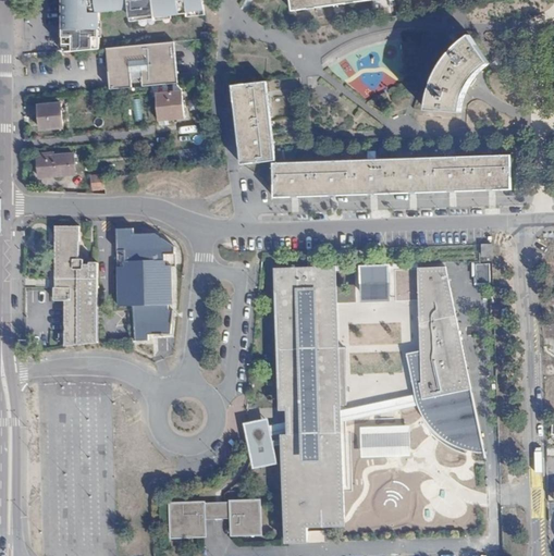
[(60,0),(61,51),(98,48),(97,12),(96,13),(95,9),(126,5),(127,19),(185,13),(183,0),(60,0)]
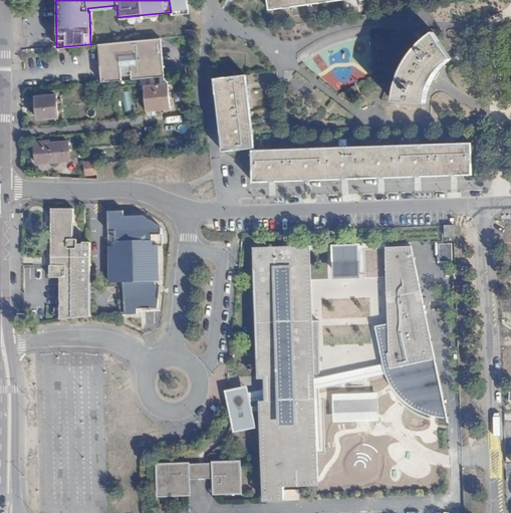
[(171,15),(187,13),(185,0),(169,0),(171,12),(171,15)]
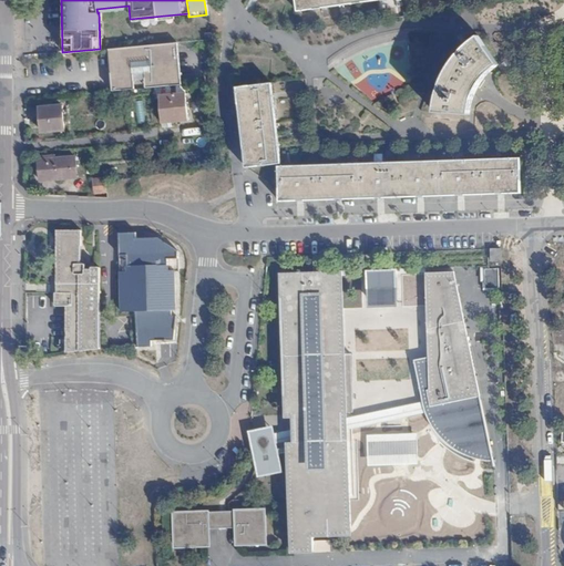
[(291,0),(294,10),(366,0),(291,0)]
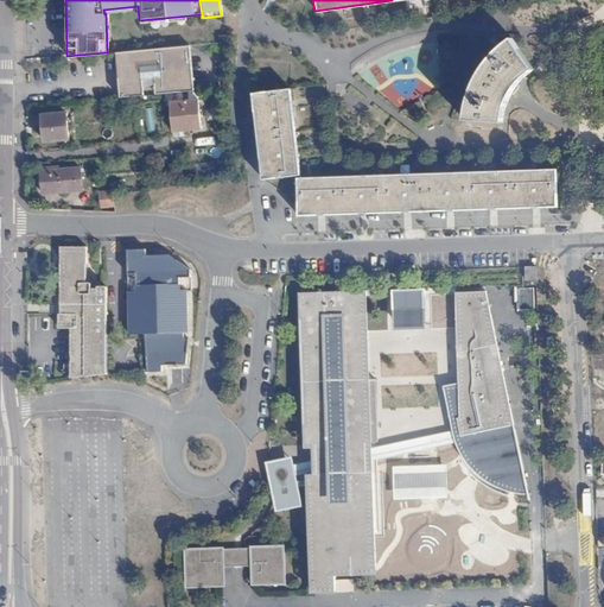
[(517,80),(531,68),(509,37),(502,43),(489,56),(481,67),(474,78),(470,88),(466,99),(463,119),(500,121),(503,105),(506,96),(512,88),(517,80)]
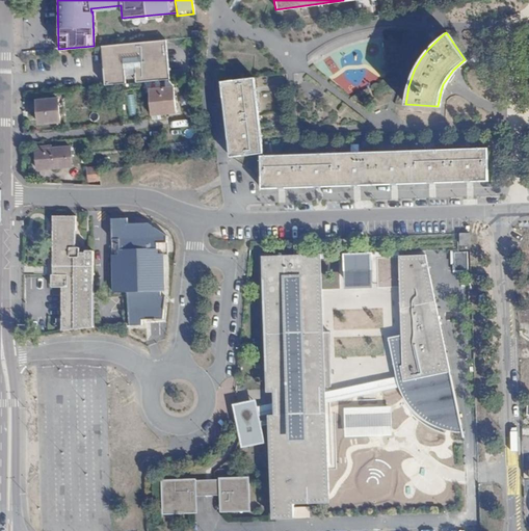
[(167,78),(164,40),(159,41),(162,72),(118,76),(116,57),(128,56),(128,43),(101,46),(104,84),(116,83),(167,78)]
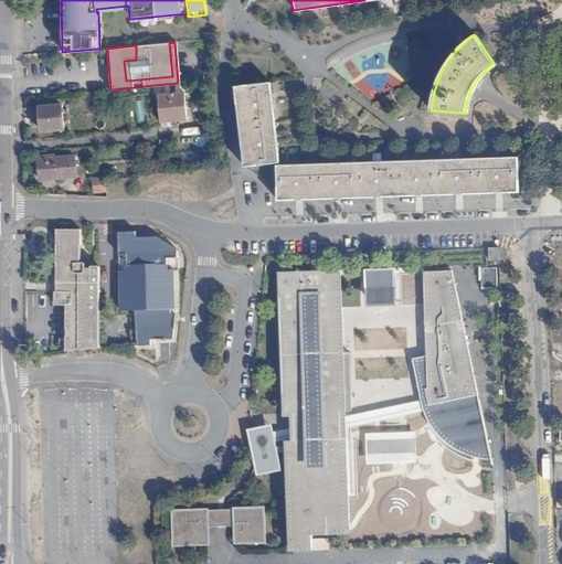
[(172,76),(169,43),(136,45),(136,60),(124,61),(126,81),(172,76)]
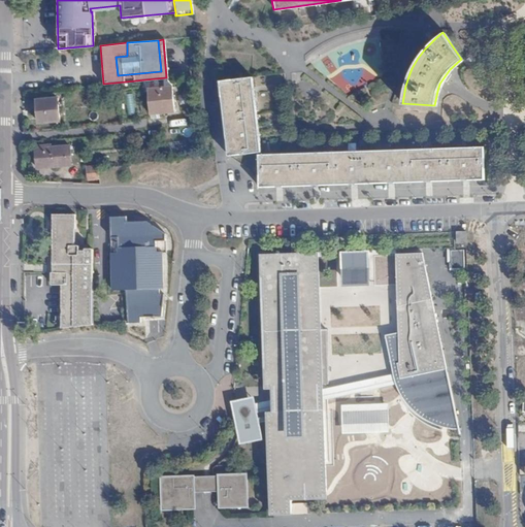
[(226,155),(259,151),(249,76),(217,80),(226,155)]
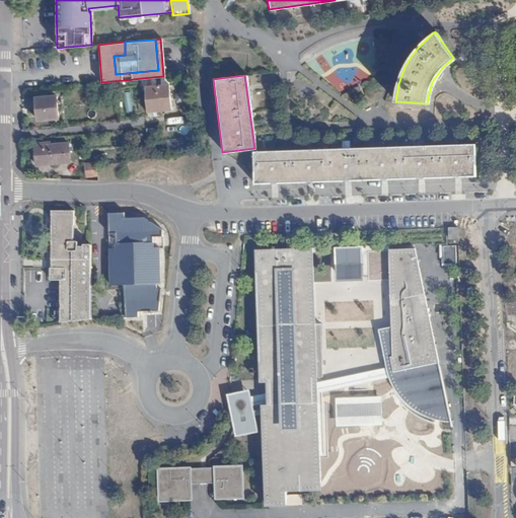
[(168,108),(166,84),(143,86),(145,117),(154,116),(153,109),(168,108)]
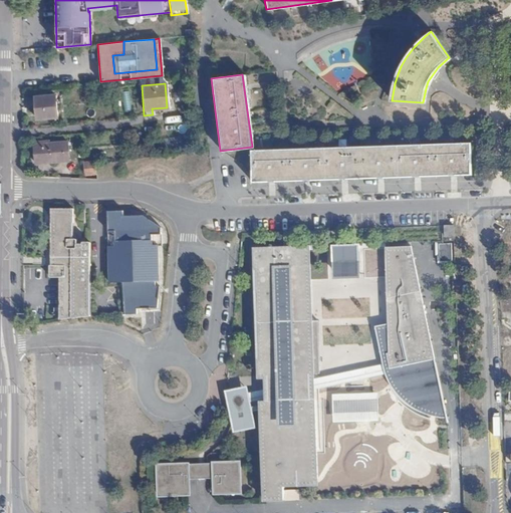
[(55,116),(54,94),(33,95),(35,118),(55,116)]
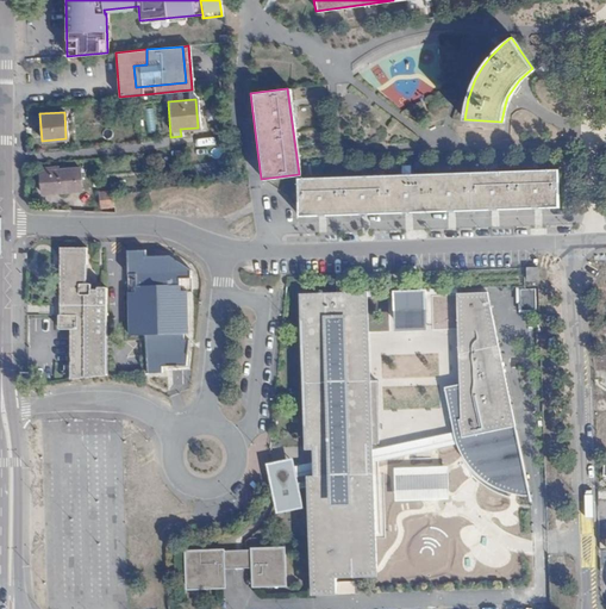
[(76,166),(37,169),(38,193),(79,190),(76,166)]
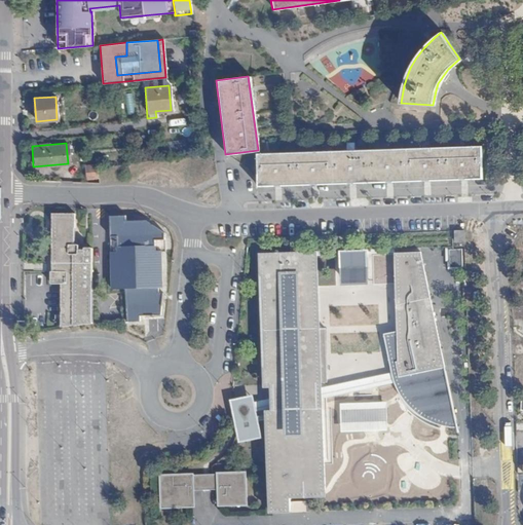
[(481,178),(480,146),(256,153),(257,185),(481,178)]
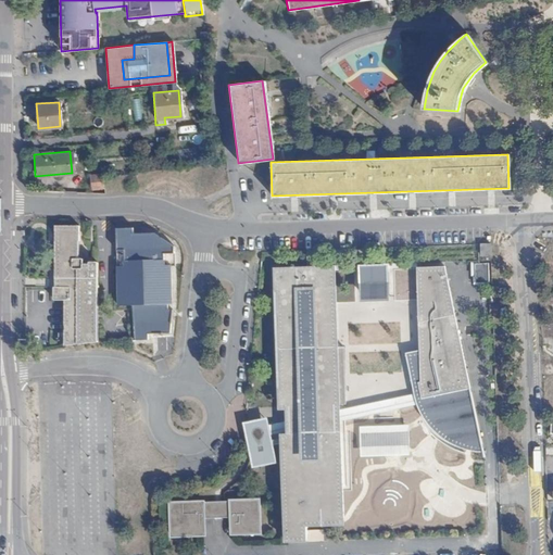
[(90,189),(101,187),(99,173),(87,175),(90,189)]
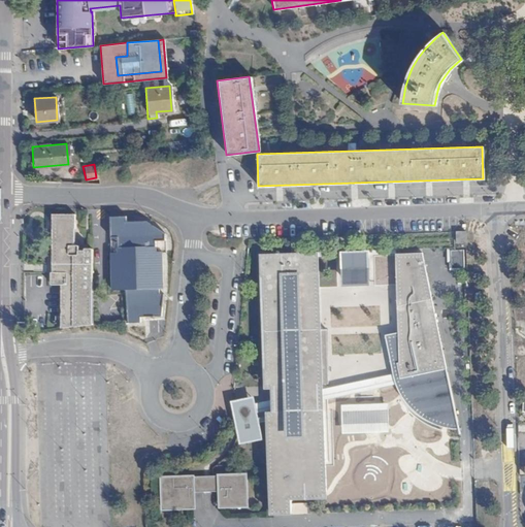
[(59,284),(59,327),(90,324),(90,249),(81,248),(81,250),(76,250),(76,244),(72,244),(71,227),(73,227),(73,213),(51,213),(51,219),(50,219),(50,272),(48,272),(48,284),(59,284)]
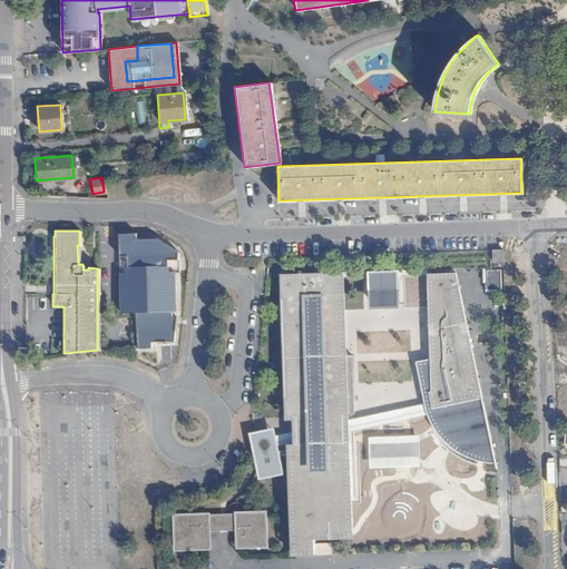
[(135,233),(116,234),(117,255),(125,256),(125,272),(118,273),(120,313),(134,312),(137,347),(152,349),(152,342),(170,341),(173,313),(169,263),(177,261),(175,253),(155,237),(136,238),(135,233)]
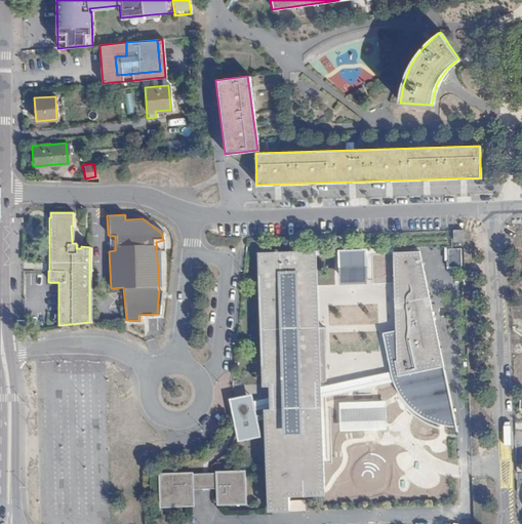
[(452,231),(452,235),(453,242),(463,241),(463,234),(462,231),(452,231)]
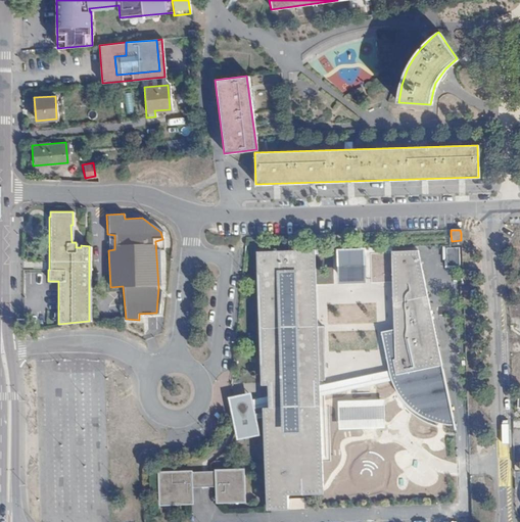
[(458,265),(457,247),(443,248),(444,266),(458,265)]
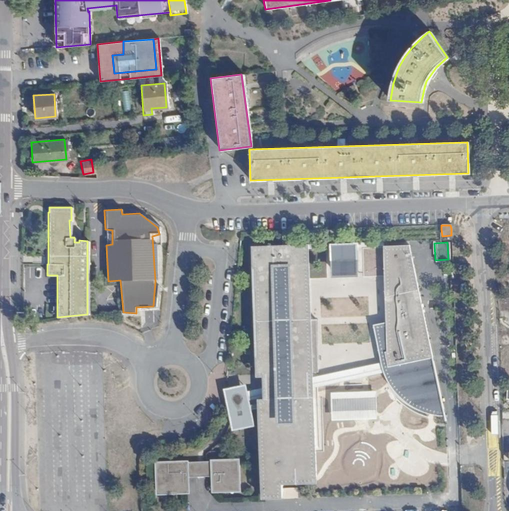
[(358,277),(356,244),(330,245),(332,278),(358,277)]
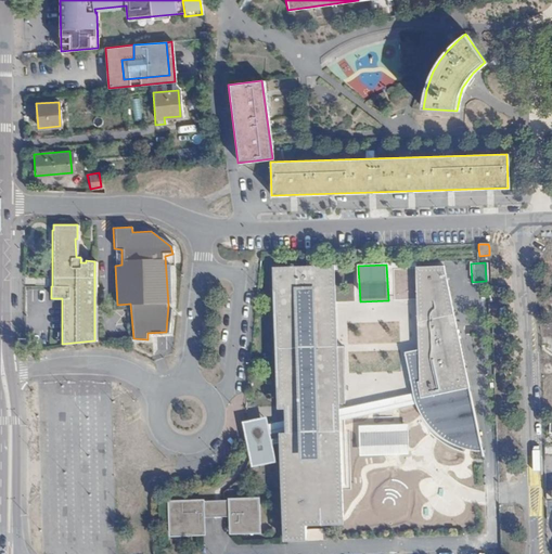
[(441,265),(415,266),(414,266),(418,348),(406,351),(416,400),(424,413),(426,415),(429,421),(443,433),(458,441),(473,445),(479,446),(441,265)]
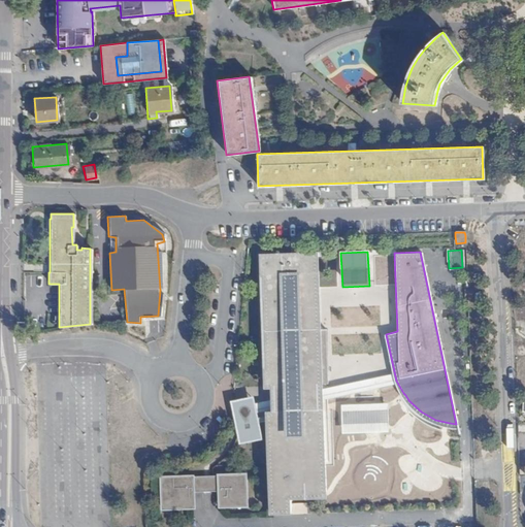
[(258,420),(256,416),(235,421),(239,443),(267,437),(269,515),(291,514),(291,499),(326,499),(317,253),(259,255),(265,389),(271,389),(273,413),(267,414),(267,418),(258,420)]
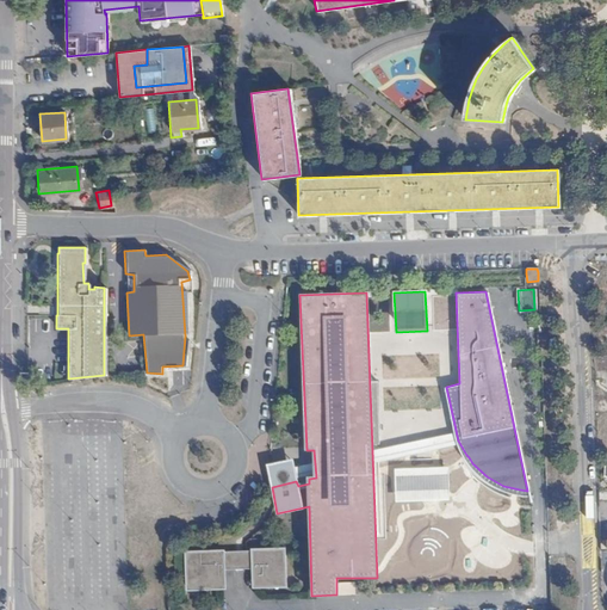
[(434,375),(434,353),(416,355),(416,376),(434,375)]
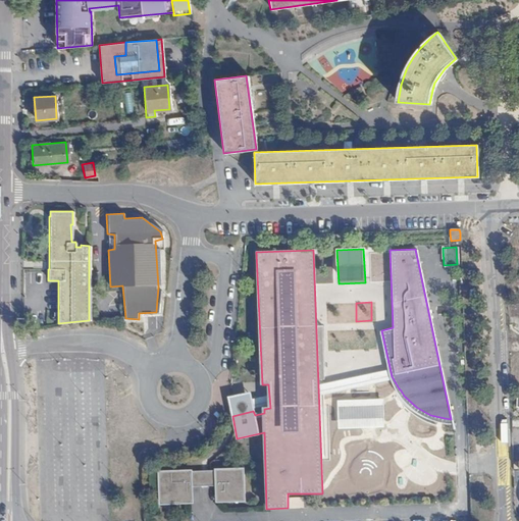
[(232,416),(253,411),(249,393),(227,398),(232,416)]
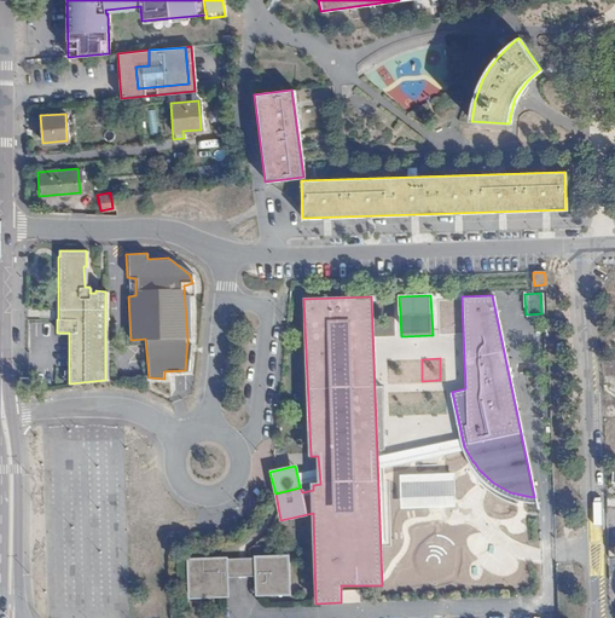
[(454,506),(452,472),(398,474),(400,509),(454,506)]
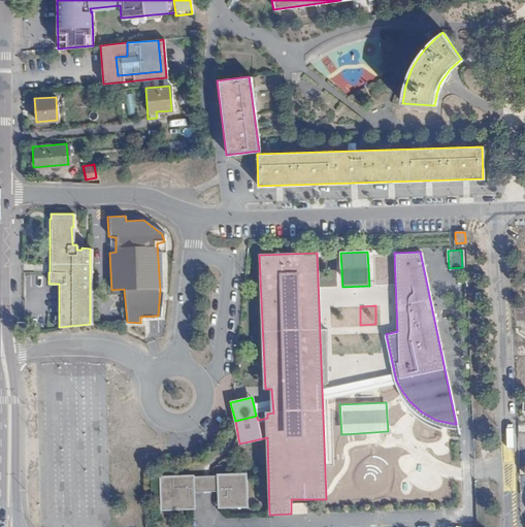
[(524,428),(516,428),(518,520),(524,525),(524,428)]
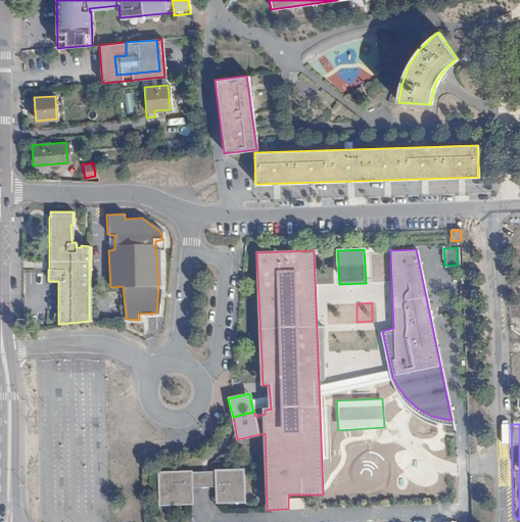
[(241,469),(157,473),(158,504),(192,503),(192,485),(217,484),(218,502),(242,501),(241,469)]
